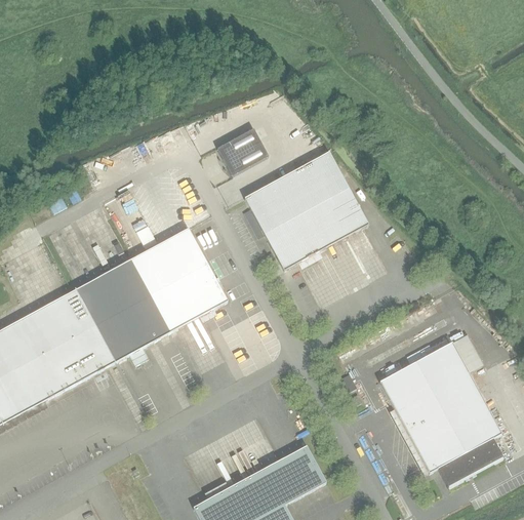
[(254,127),(217,147),(233,174),(269,154),(254,127)]
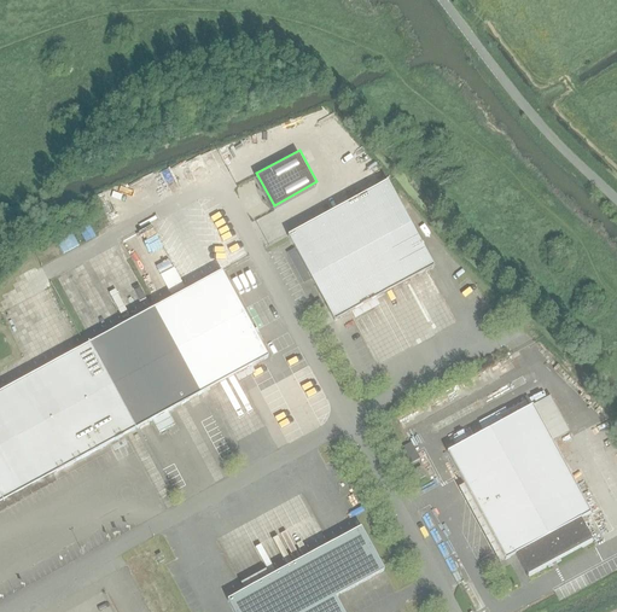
[(388,178),(289,231),(335,316),(435,262),(388,178)]
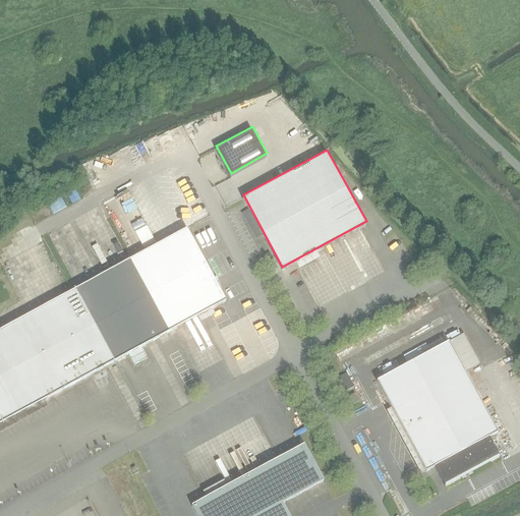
[(263,231),(248,206),(242,209),(256,234),(263,231)]
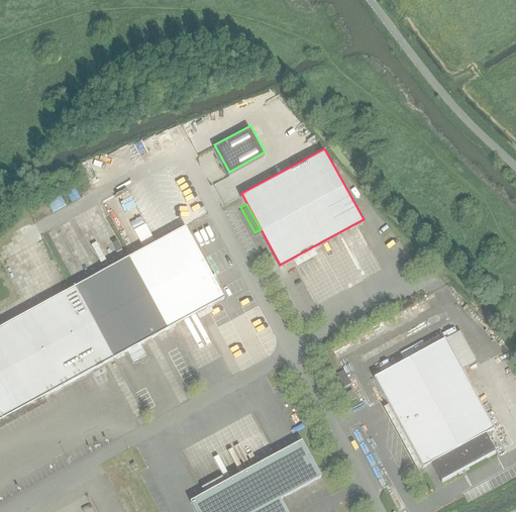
[(75,284),(113,355),(128,347),(134,359),(147,351),(141,340),(225,295),(186,223),(75,284)]
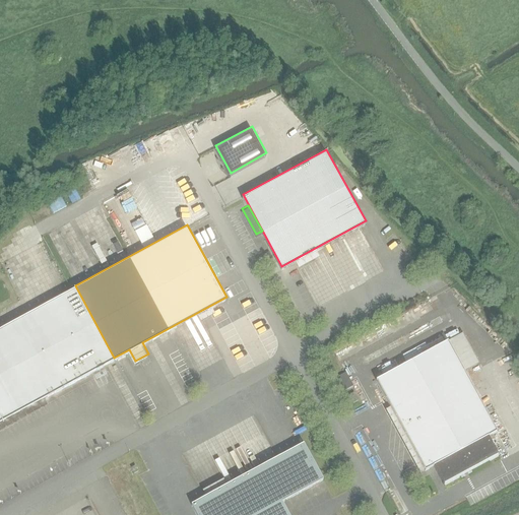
[(148,230),(144,231),(147,241),(157,239),(154,230),(150,231),(149,226),(147,226),(148,230)]
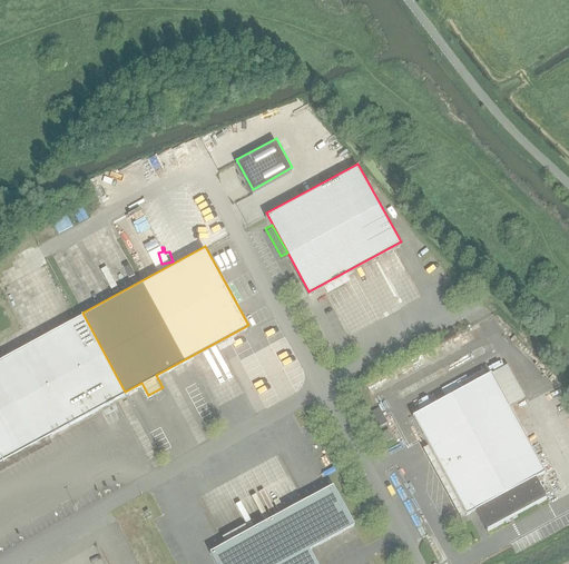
[(0,458),(125,392),(82,313),(0,357),(0,458)]
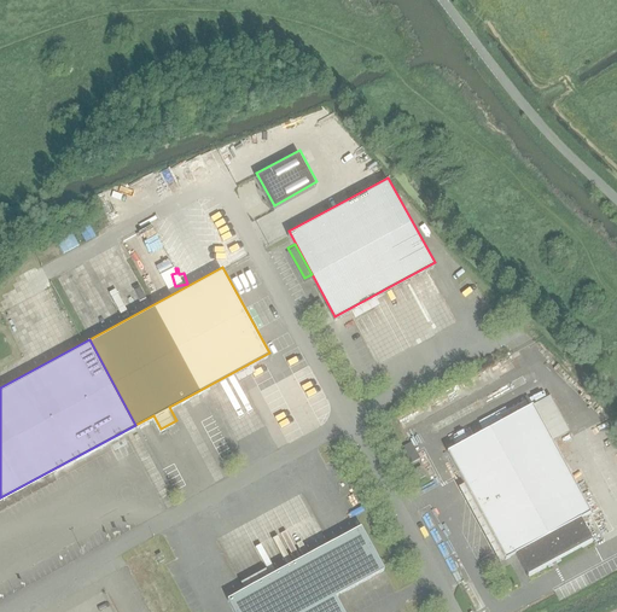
[(551,391),(534,401),(553,437),(571,427),(551,391)]
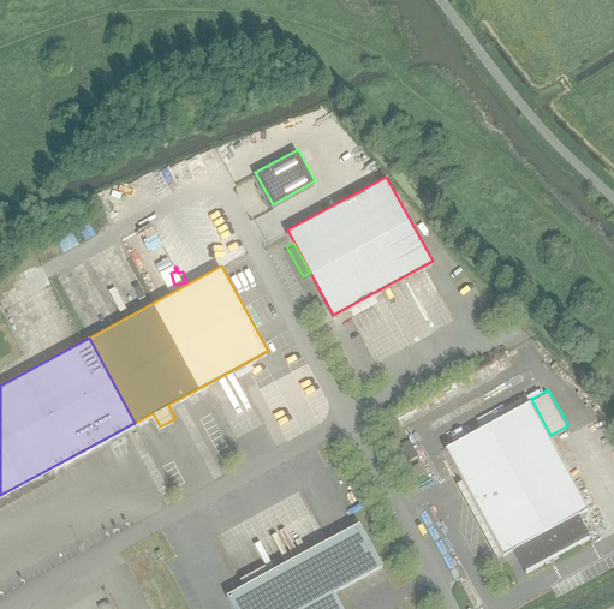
[(513,547),(525,568),(590,533),(578,511),(589,506),(530,399),(446,445),(504,551),(513,547)]
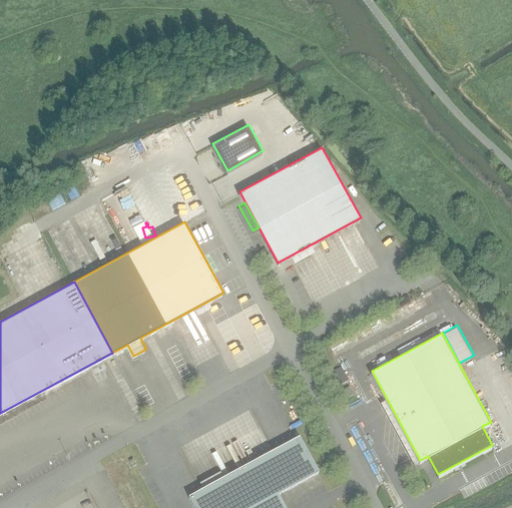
[(350,383),(345,386),(350,393),(354,391),(350,383)]
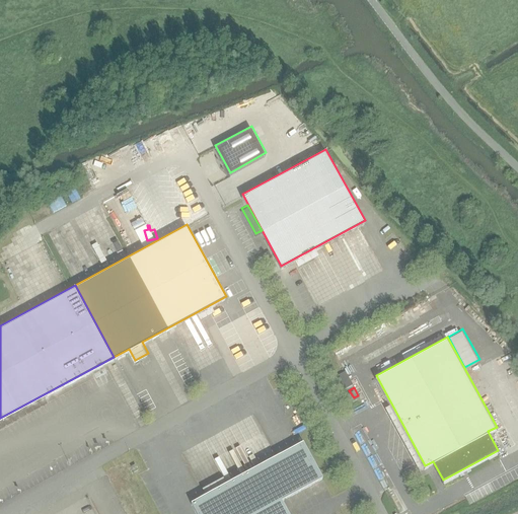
[(303,439),(192,500),(199,513),(291,513),(282,497),(323,474),(303,439)]
